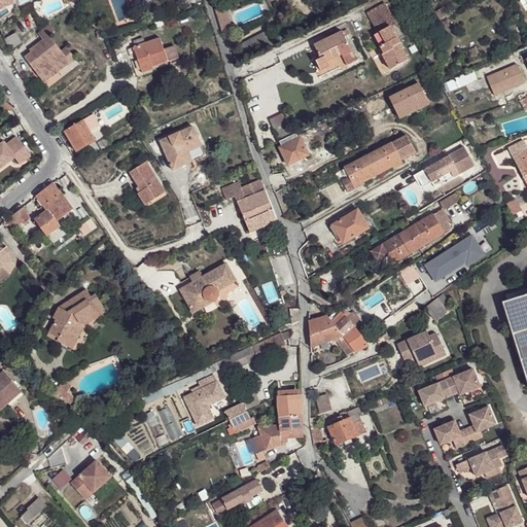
[(365,13),(377,33),(389,26),(395,23),(385,2),(365,13)]
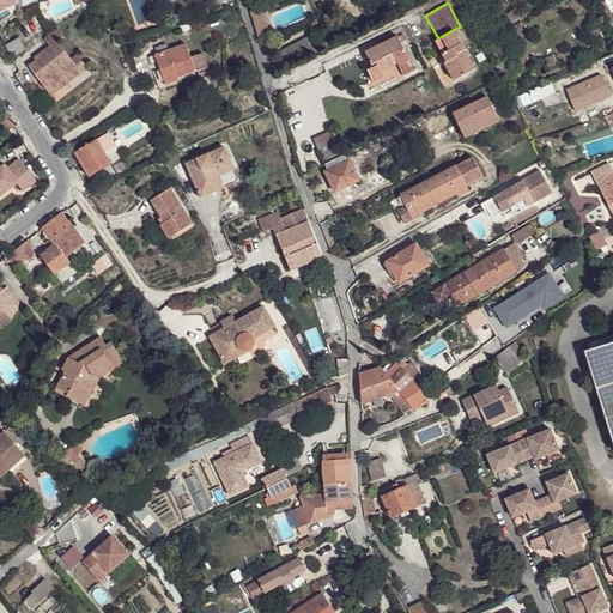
[(517,6),(505,13),(513,24),(523,18),(517,6)]
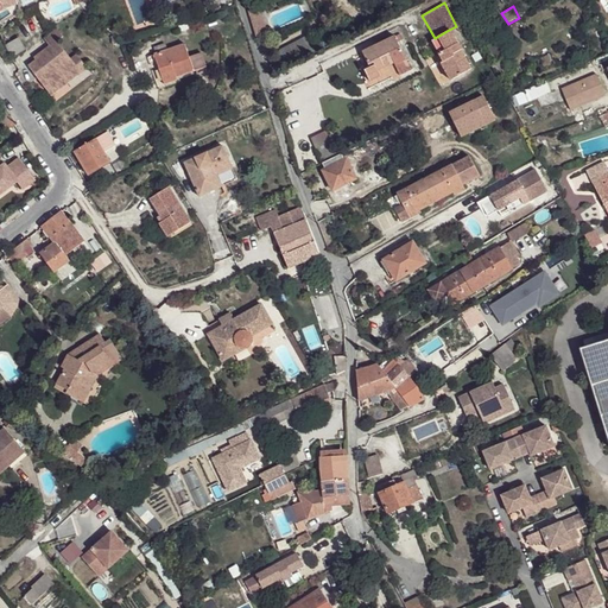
[(449,30),(435,38),(430,40),(437,54),(441,52),(444,58),(439,62),(449,80),(469,68),(449,30)]
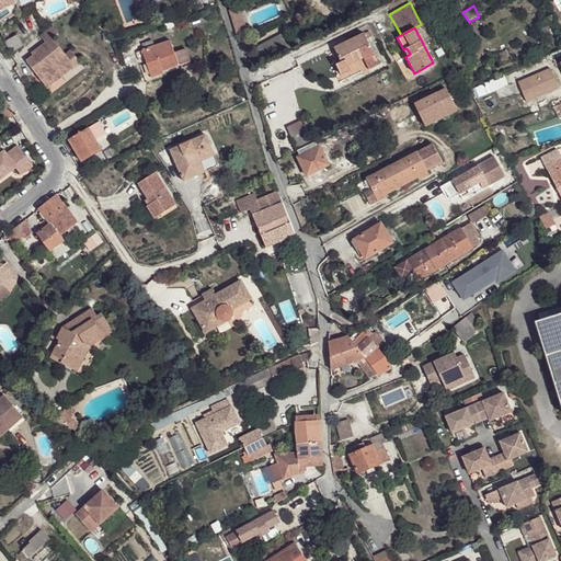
[(37,58),(31,63),(44,84),(50,81),(54,87),(78,71),(69,59),(58,41),(64,37),(59,30),(46,37),(50,45),(39,53),(42,56),(37,58)]
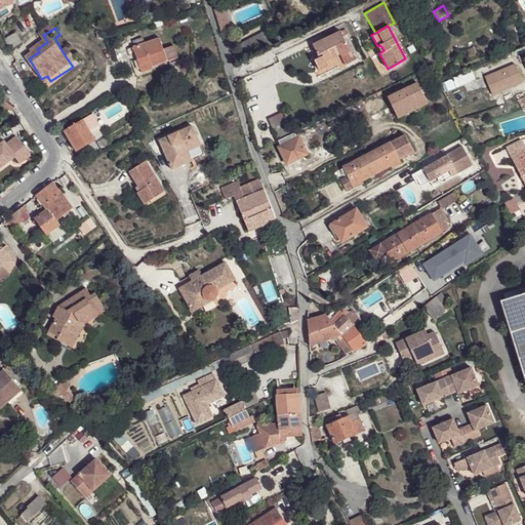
[(341,56),(350,52),(339,31),(312,45),(318,59),(314,62),(318,70),(327,66),(325,62),(340,54),(341,56)]
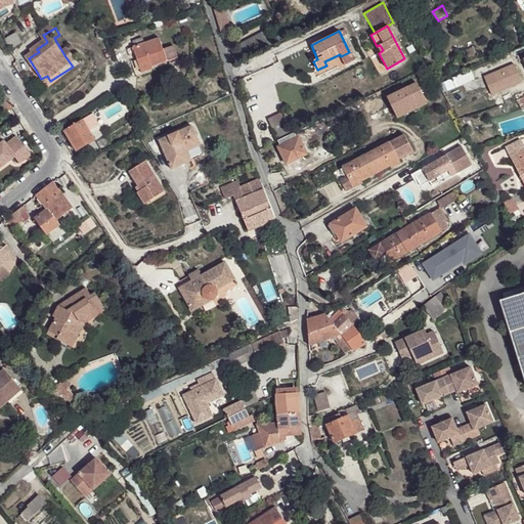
[(24,46),(20,34),(8,38),(12,50),(24,46)]
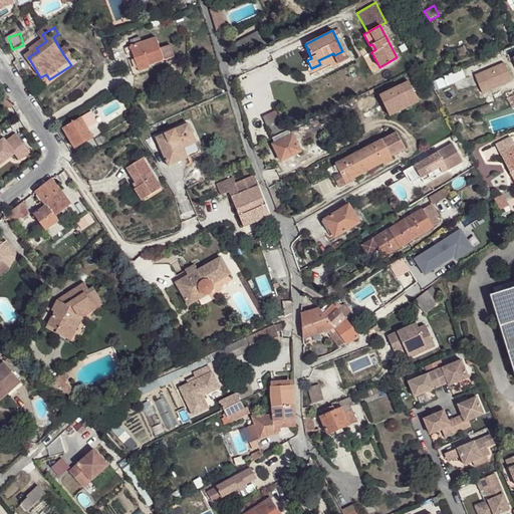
[(150,67),(174,58),(169,46),(162,48),(159,37),(133,48),(142,73),(151,69),(150,67)]
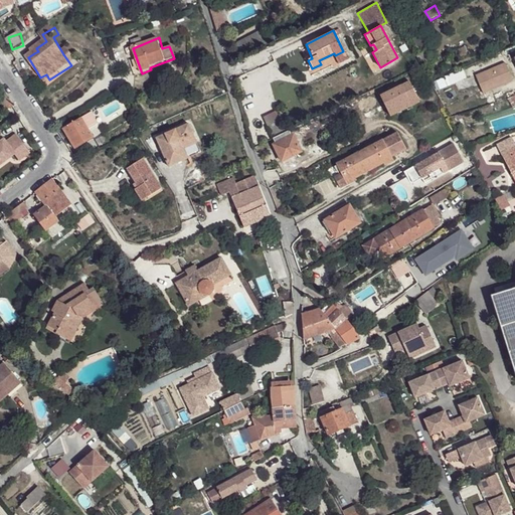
[(69,50),(63,54),(71,65),(76,62),(69,50)]
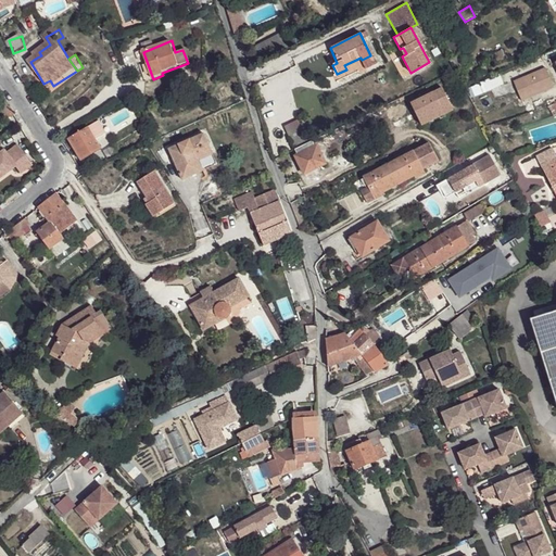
[(376,65),(370,55),(362,60),(366,70),(376,65)]
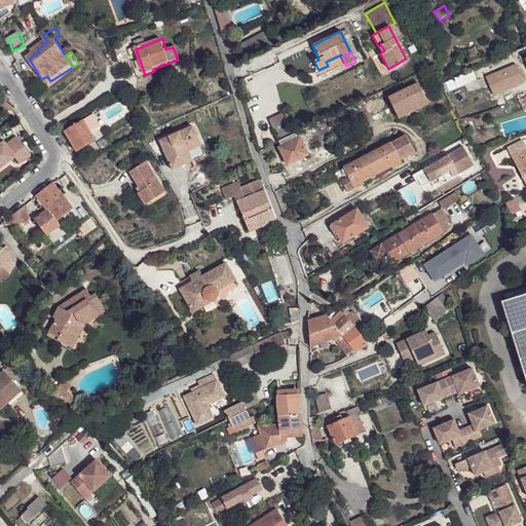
[(518,65),(487,77),(494,96),(525,83),(518,65)]
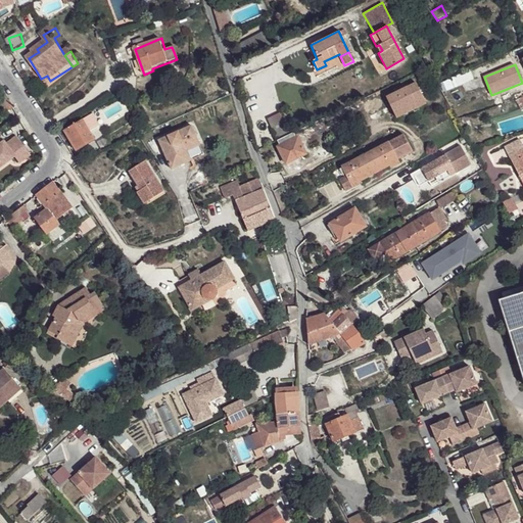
[(470,70),(438,85),(442,93),(442,94),(475,80),(471,70),(470,70)]
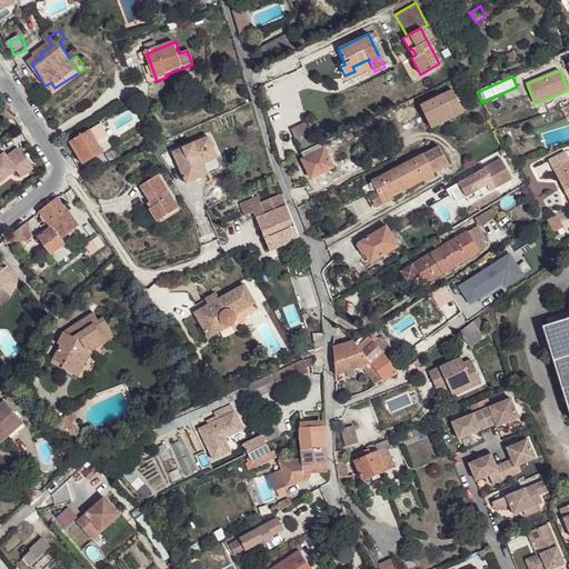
[(51,82),(45,86),(49,91),(55,88),(51,82)]
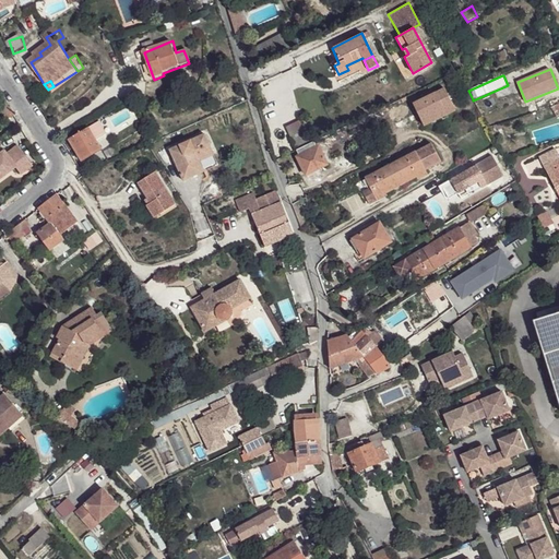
[(440,115),(441,118),(455,111),(444,87),(414,103),(424,122),(440,115)]
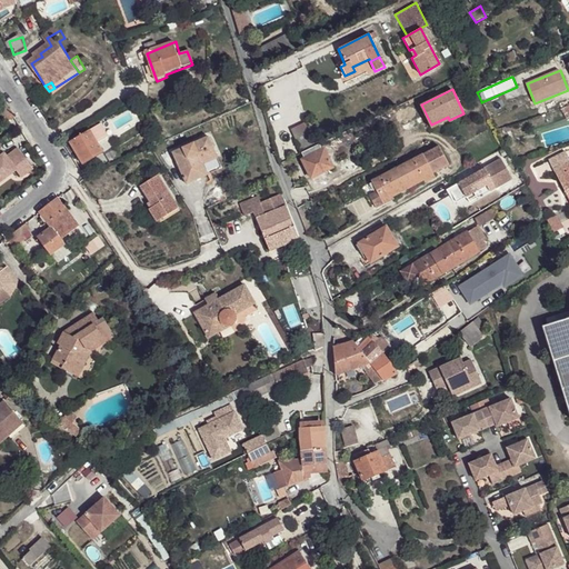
[(13,118),(0,96),(0,115),(6,125),(13,118)]
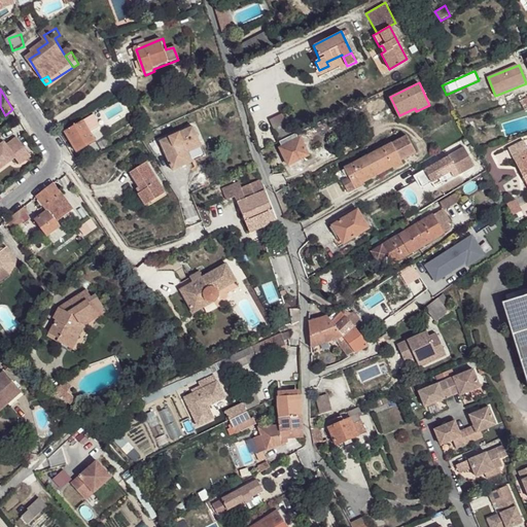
[(526,105),(522,98),(518,100),(524,109),(526,107),(526,105)]
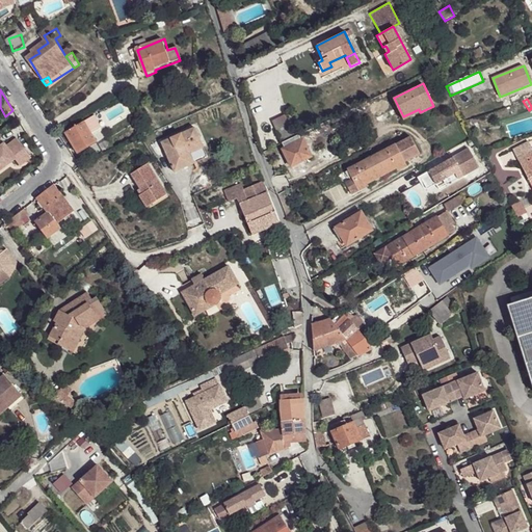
[(404,120),(420,112),(419,109),(403,116),(404,120)]
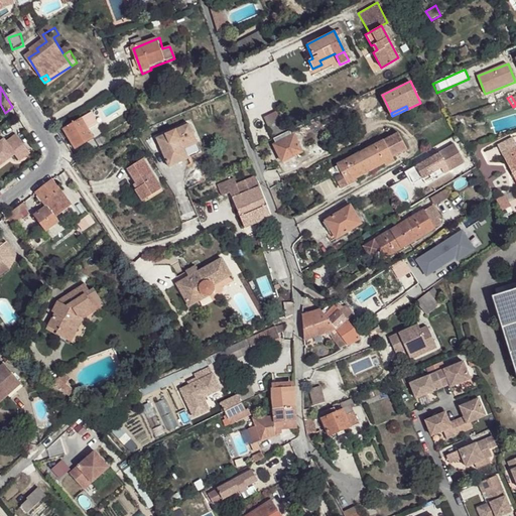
[(273,138),(289,131),(278,109),(262,117),(268,129),(273,138)]
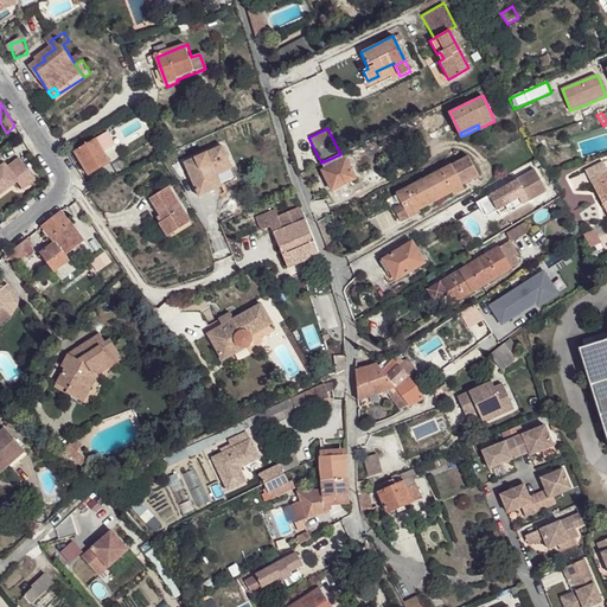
[(76,151),(90,174),(110,163),(96,139),(76,151)]
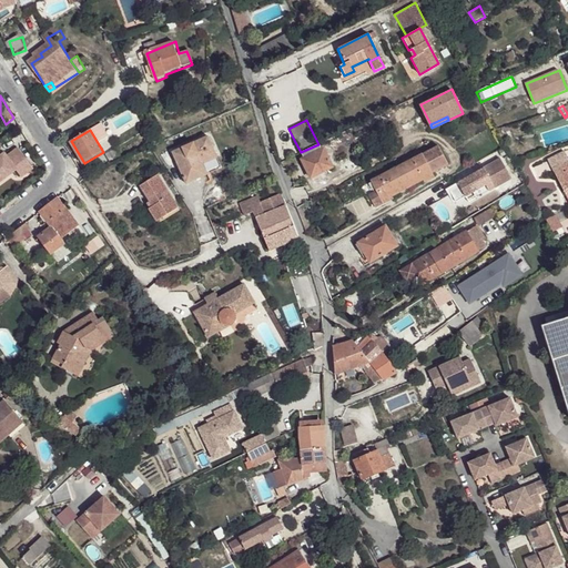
[(188,185),(210,175),(204,165),(219,159),(210,135),(172,152),(188,185)]
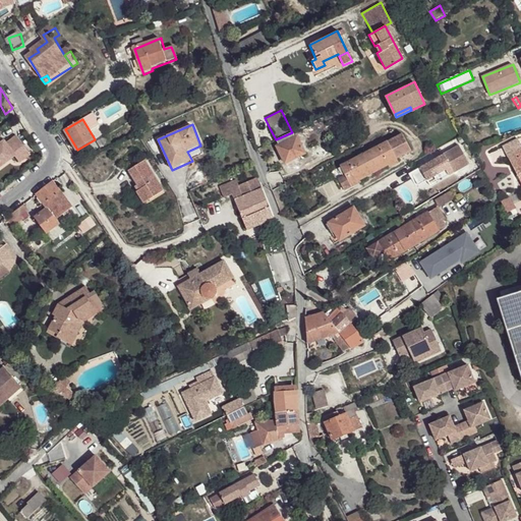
[(294,137),(292,132),(277,141),(279,146),(294,137)]
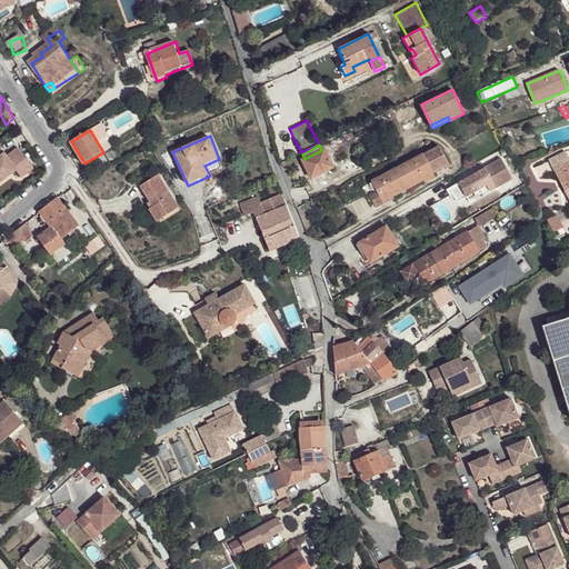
[(439,147),(397,168),(407,188),(422,180),(432,175),(431,172),(448,165),(439,147)]
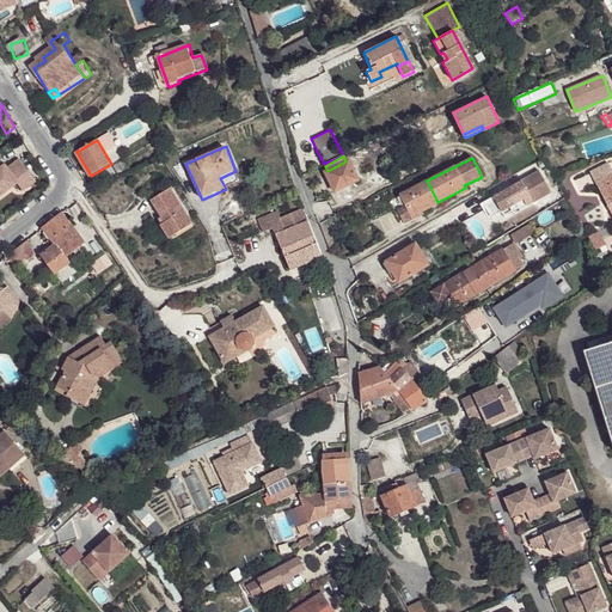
[(346,161),(328,171),(326,172),(336,193),(359,179),(349,160),(346,161)]
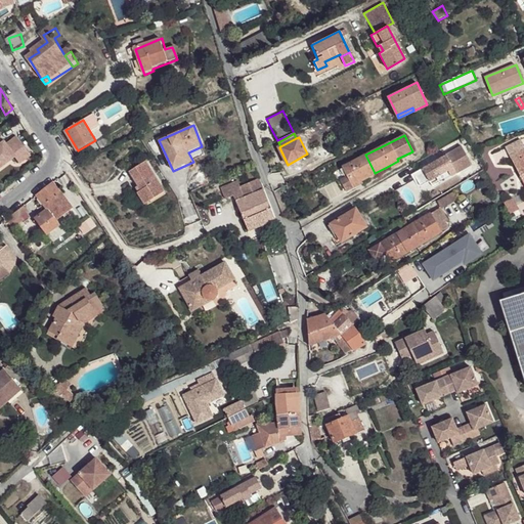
[(0,168),(13,158),(18,165),(30,157),(15,138),(6,145),(3,142),(0,143),(0,168)]
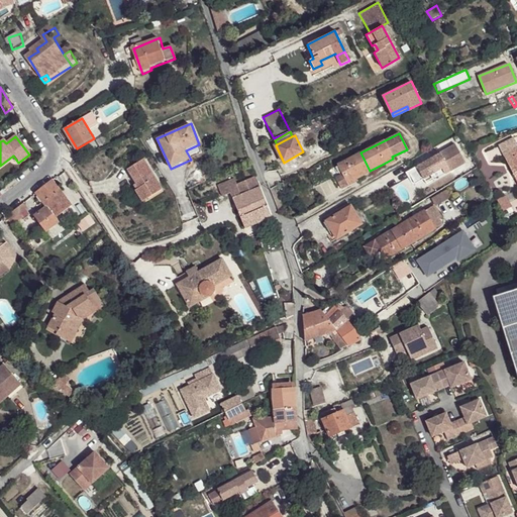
[(498,146),(504,161),(512,157),(508,150),(516,146),(512,139),(498,146)]
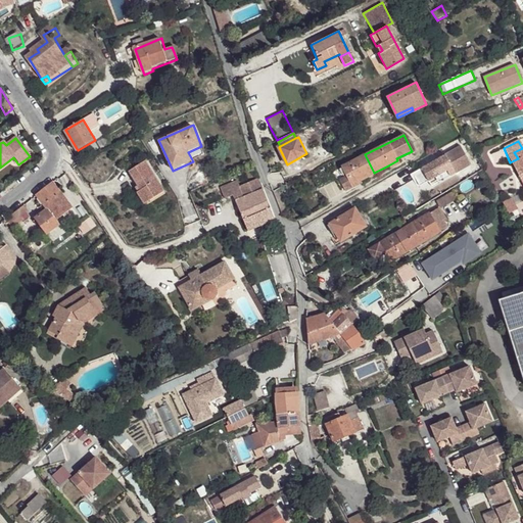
[(460,145),(412,173),(419,185),(428,180),(452,167),(455,173),(470,163),(460,145)]
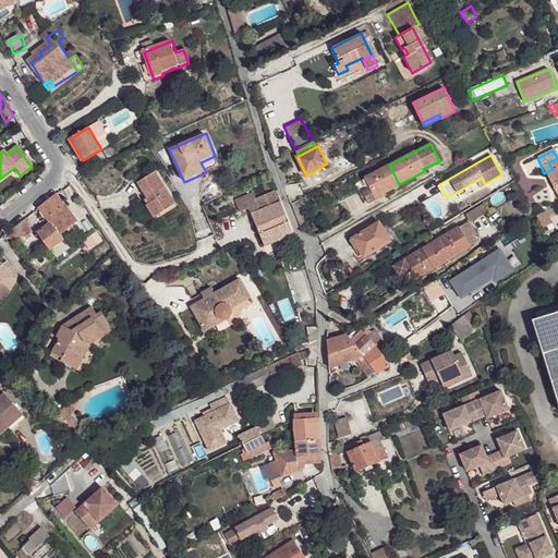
[(201,162),(206,172),(219,166),(215,156),(201,162)]
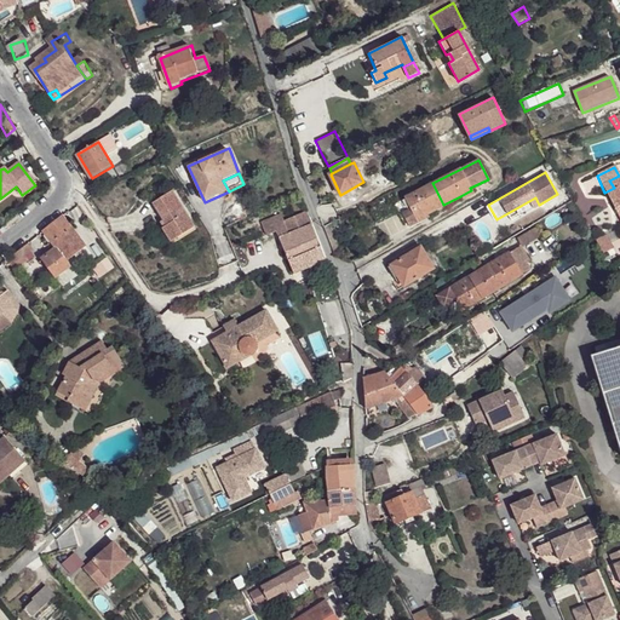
[(604,193),(619,219),(619,218),(619,174),(619,176),(609,181),(614,188),(604,193)]
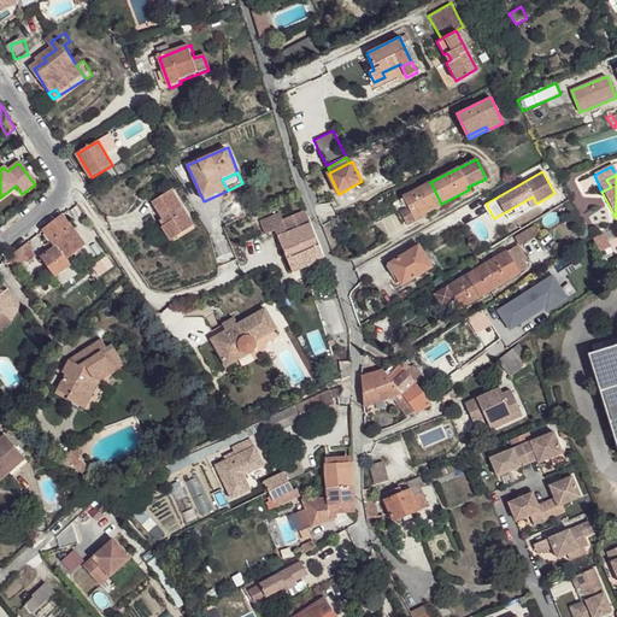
[(403,198),(413,219),(424,213),(441,204),(430,182),(403,198)]
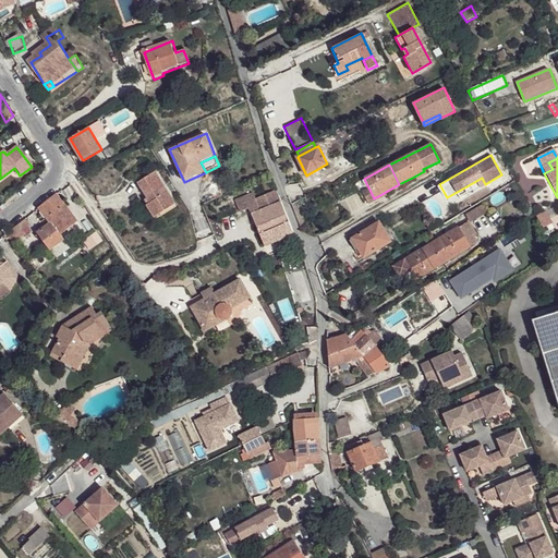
[(159,209),(161,214),(177,204),(157,172),(137,183),(150,204),(147,206),(152,214),(159,209)]
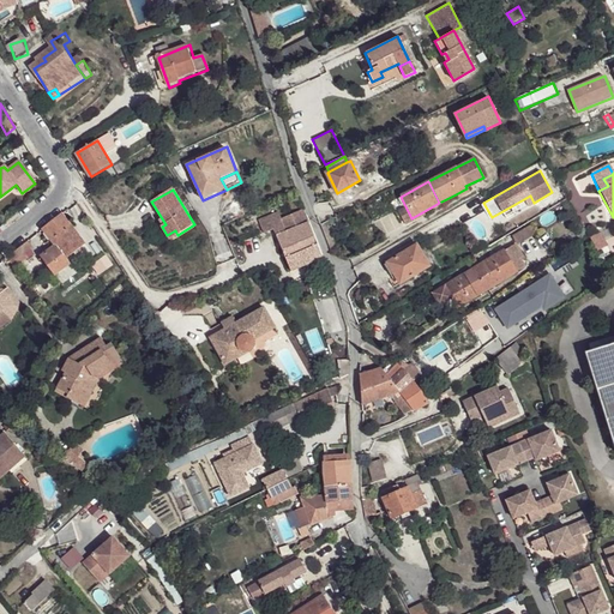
[(530,196),(503,211),(506,218),(534,203),(530,196)]
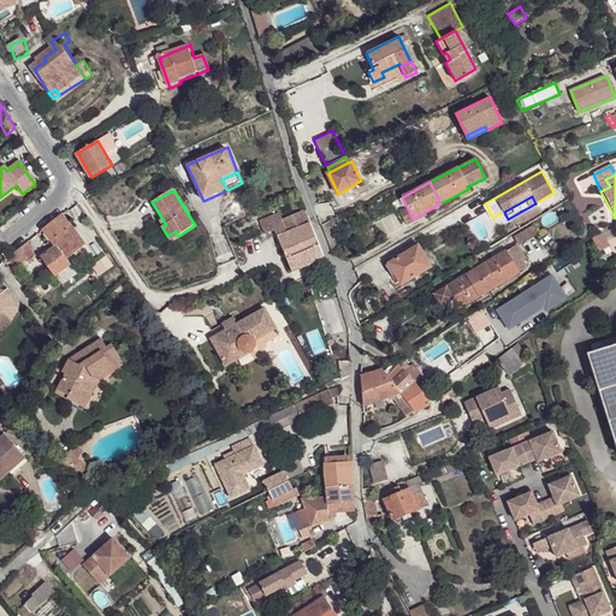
[(406,223),(413,219),(402,197),(395,201),(406,223)]
